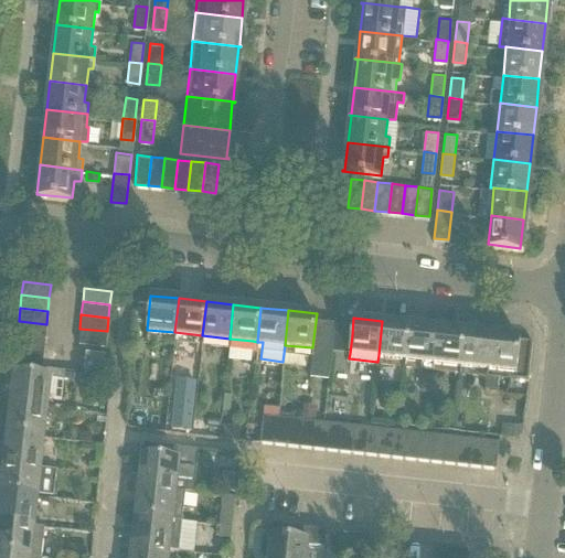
[(19,321),(17,334),(44,337),(46,324),(19,321)]
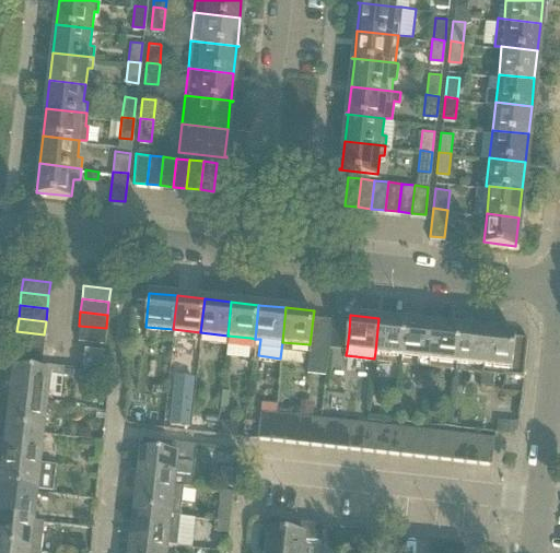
[(331,321),(313,318),(310,344),(308,361),(307,374),(325,376),(328,348),(330,330),(331,321)]
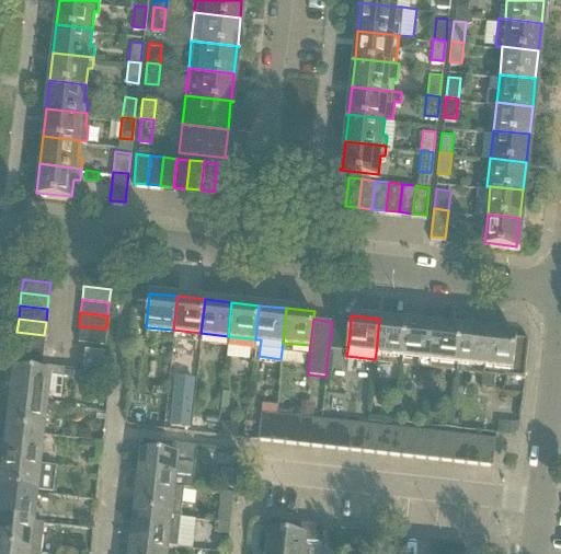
[(376,353),(402,356),(407,322),(379,319),(376,353)]
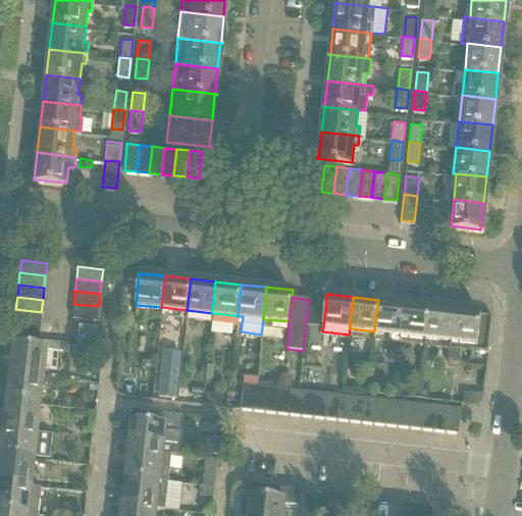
[(374,331),(400,334),(404,303),(378,300),(374,331)]
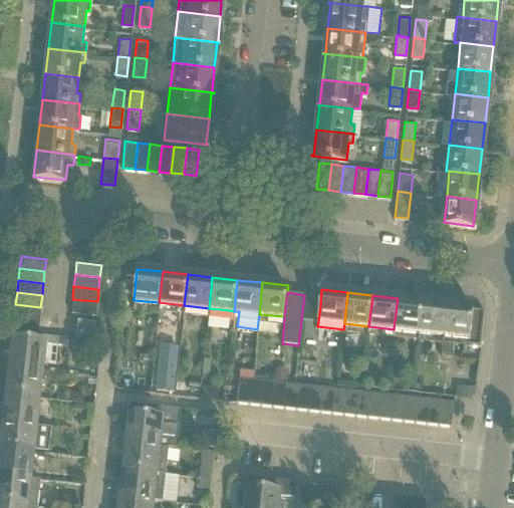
[(394,329),(419,332),(423,300),(398,298),(394,329)]
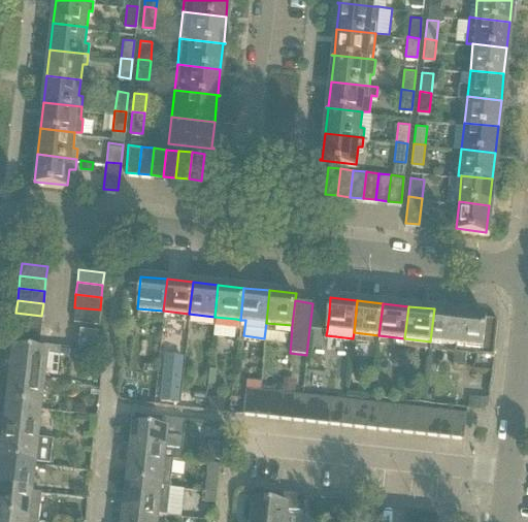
[(100,310),(74,307),(73,320),(98,322),(100,310)]
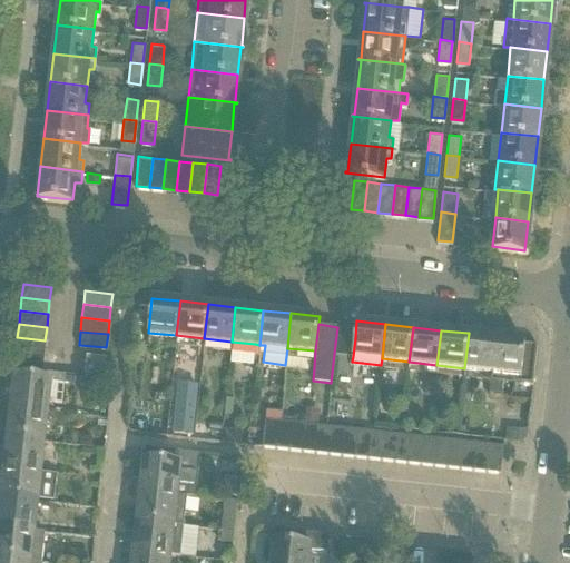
[(464,368),(492,372),(495,336),(469,333),(464,368)]
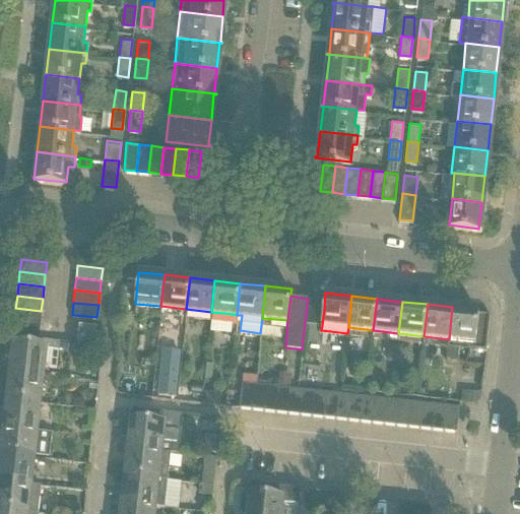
[(322,325),(324,309),(307,307),(305,323),(322,325)]
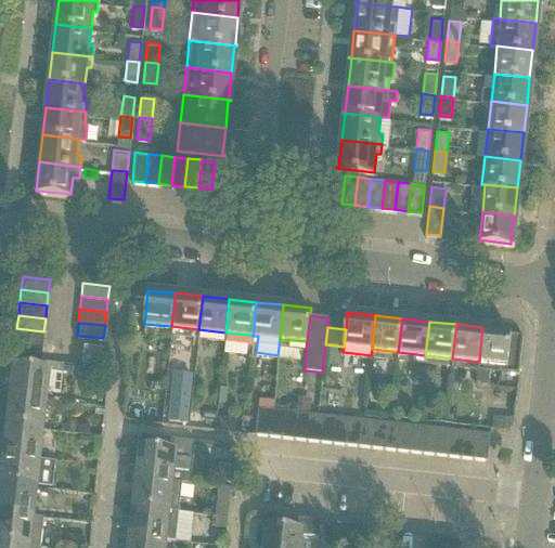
[(518,373),(523,331),(482,327),(479,362),(477,380),(488,382),(490,363),(507,364),(506,372),(518,373)]
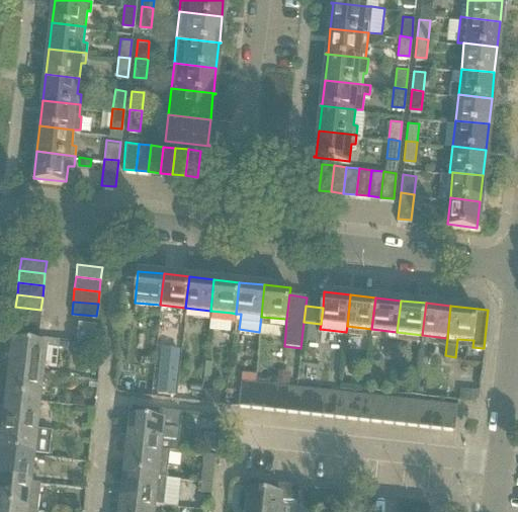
[(15,307),(14,319),(39,322),(40,310),(15,307)]
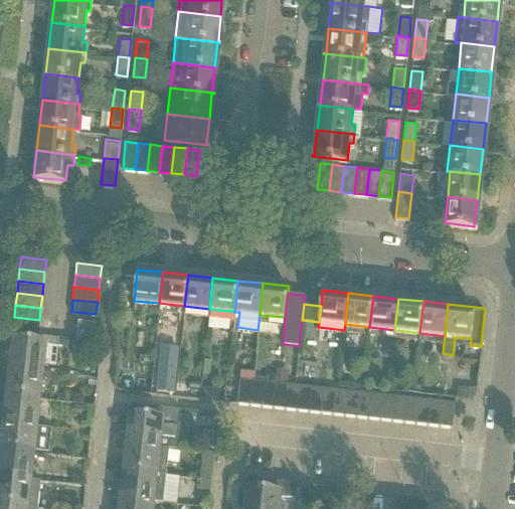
[(230,311),(209,309),(207,324),(228,326),(230,311)]
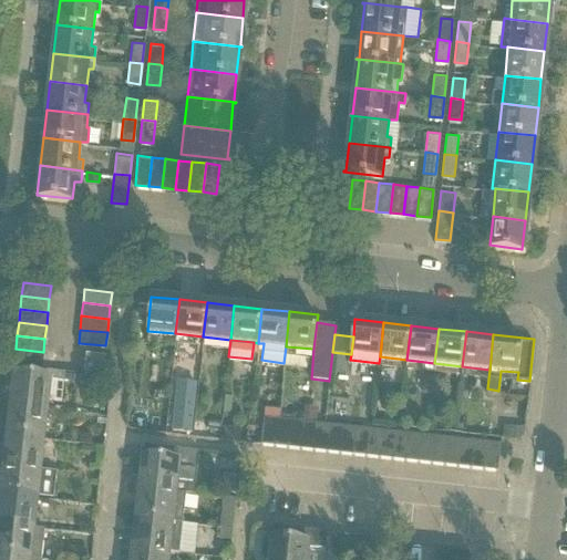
[(313,349),(286,346),(284,363),(312,365),(313,349)]
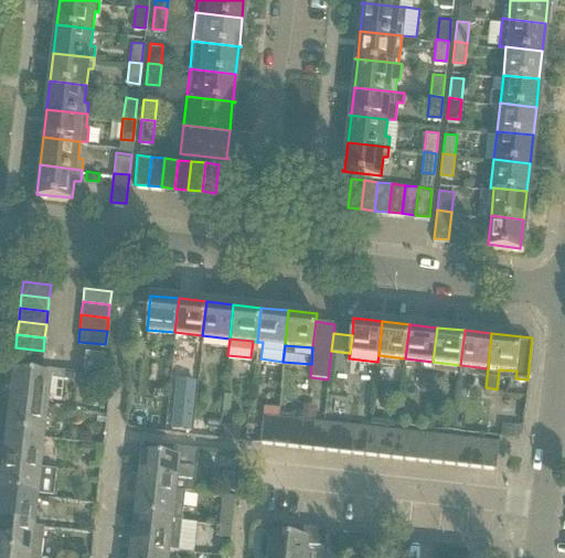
[(43,351),(16,347),(14,362),(17,362),(42,364),(43,351)]
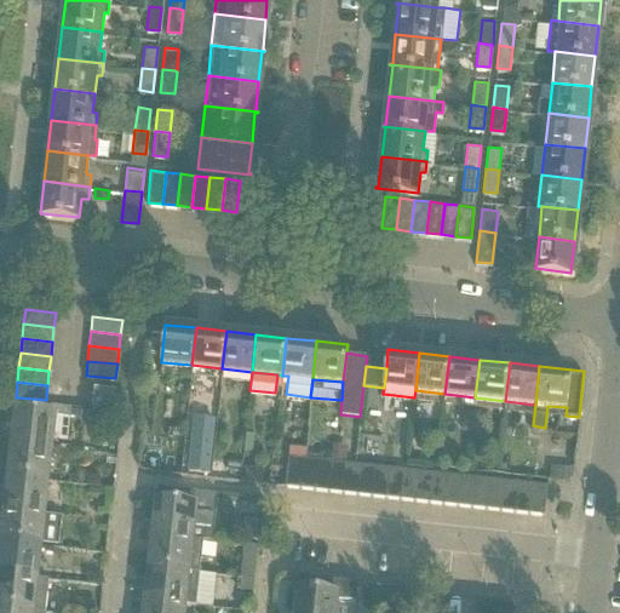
[(103,407),(113,407),(115,388),(93,385),(92,406),(103,407)]
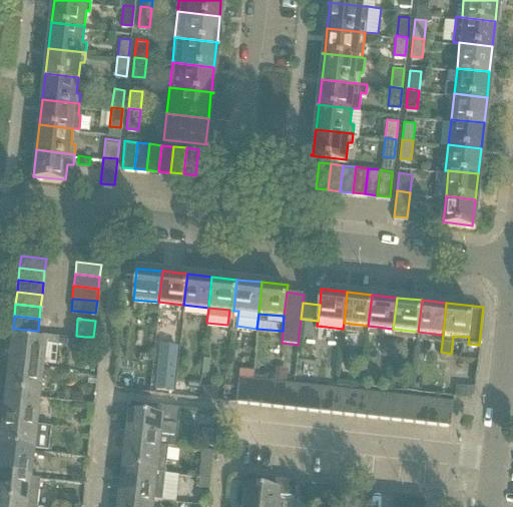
[(15,329),(14,337),(45,340),(57,341),(84,344),(85,337),(76,336),(38,331),(15,329)]
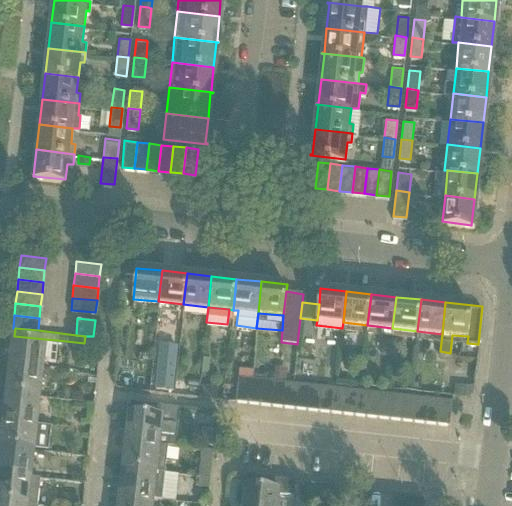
[(4,334),(2,346),(11,347),(9,363),(42,367),(43,358),(45,339),(14,336),(4,334)]
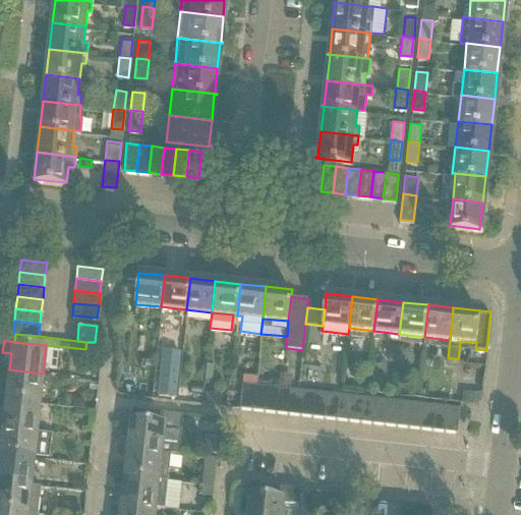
[(180,350),(163,348),(158,393),(175,395),(180,350)]
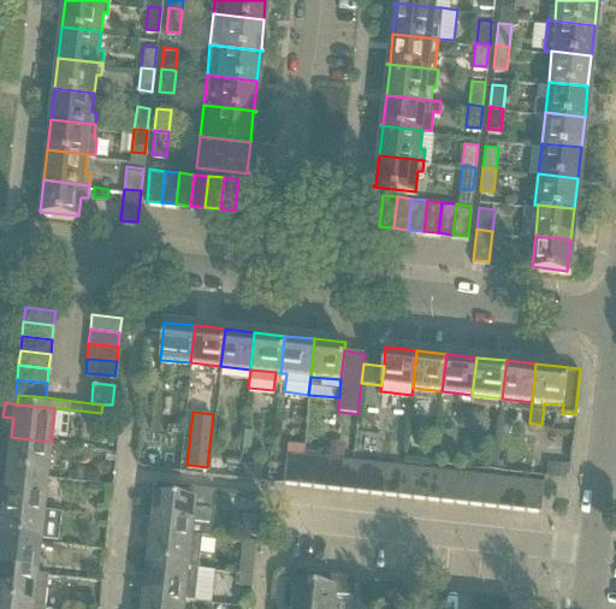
[(0,454),(0,468),(47,474),(51,442),(11,437),(9,456),(0,454)]
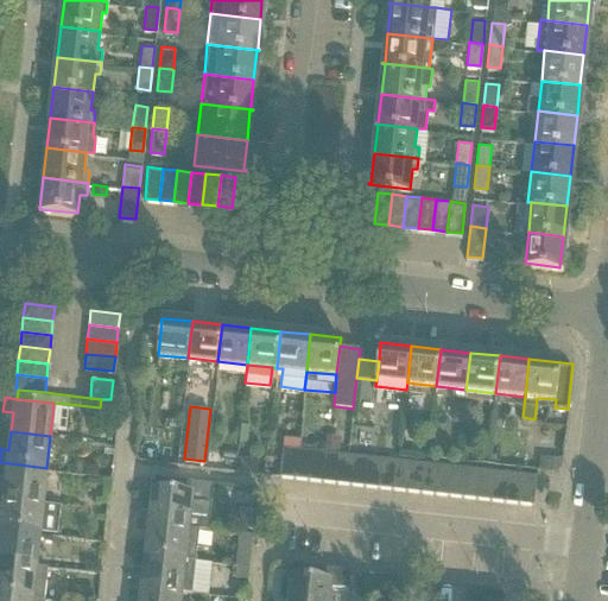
[(325,432),(324,448),(325,449),(340,450),(341,434),(325,432)]
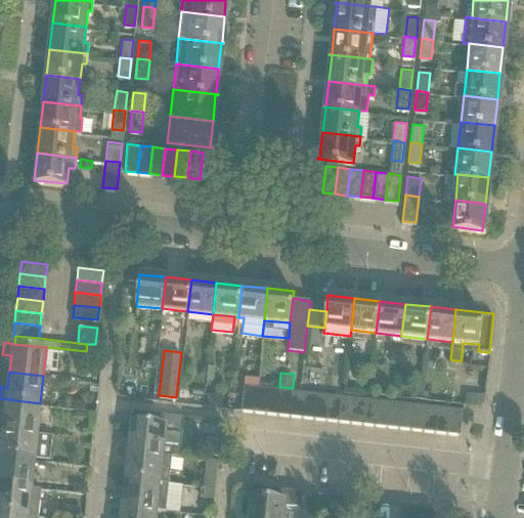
[(241,407),(253,409),(256,384),(244,383),(241,407)]
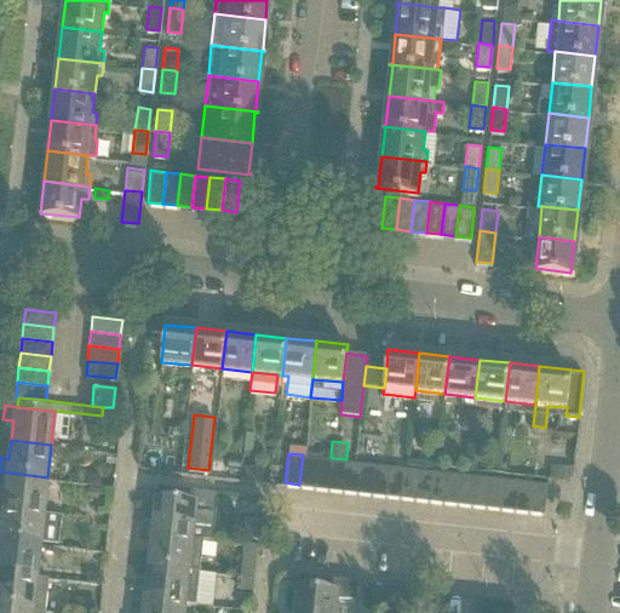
[(303,454),(299,485),(314,486),(317,456),(303,454)]
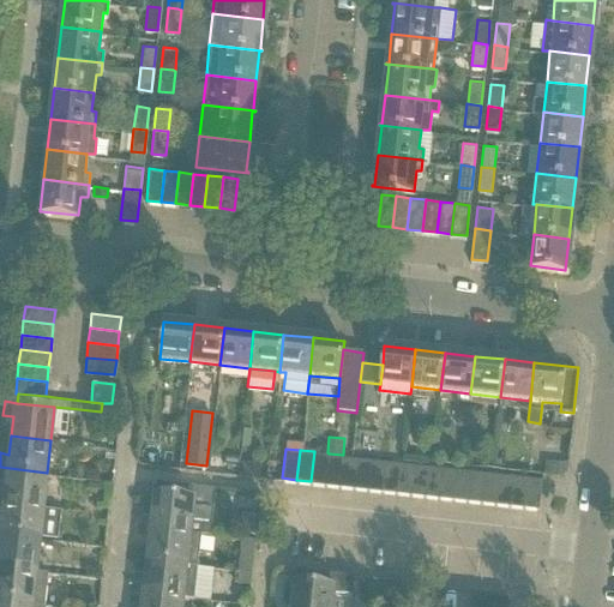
[(314,451),(311,481),(325,482),(329,454),(327,452),(314,451)]
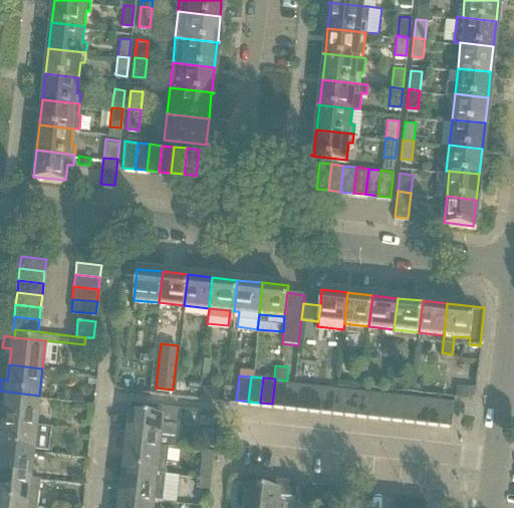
[(190,378),(189,387),(199,388),(200,379),(190,378)]
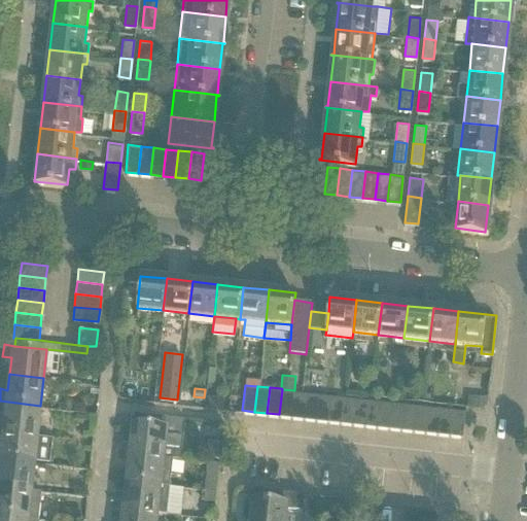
[(282,389),(279,414),(291,416),(294,390),(282,389)]
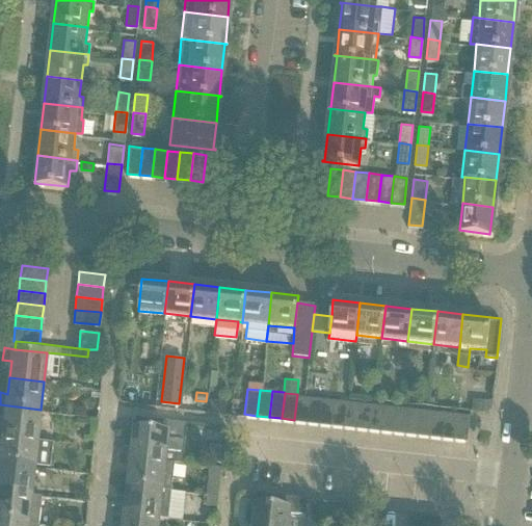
[(297,394),(294,420),(307,421),(310,395),(297,394)]
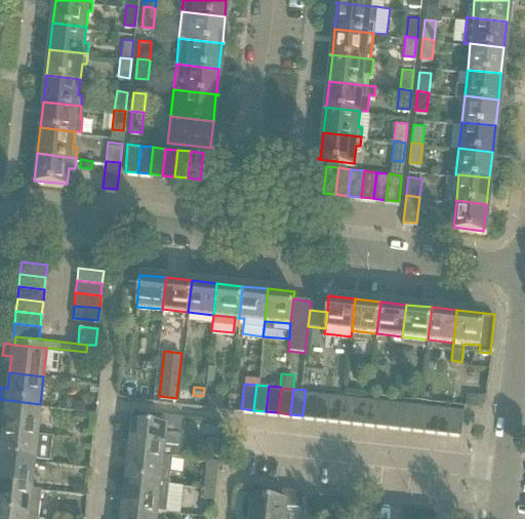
[(306,390),(303,415),(315,416),(318,392),(306,390)]
